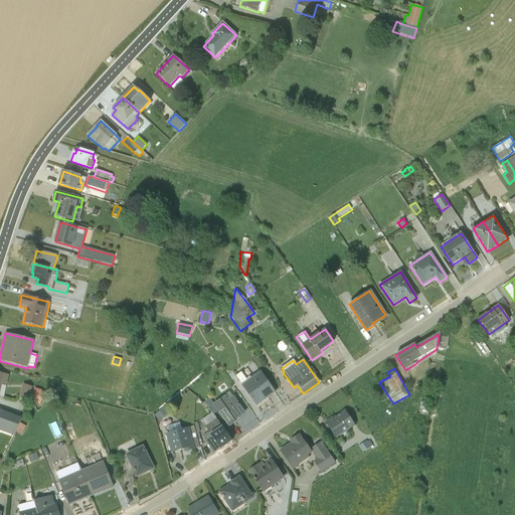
[(275,392),(260,371),(246,380),(241,372),(236,376),(252,400),(253,400),(254,402),(256,404),(259,404),(261,404),(262,403),(263,401),(275,392)]
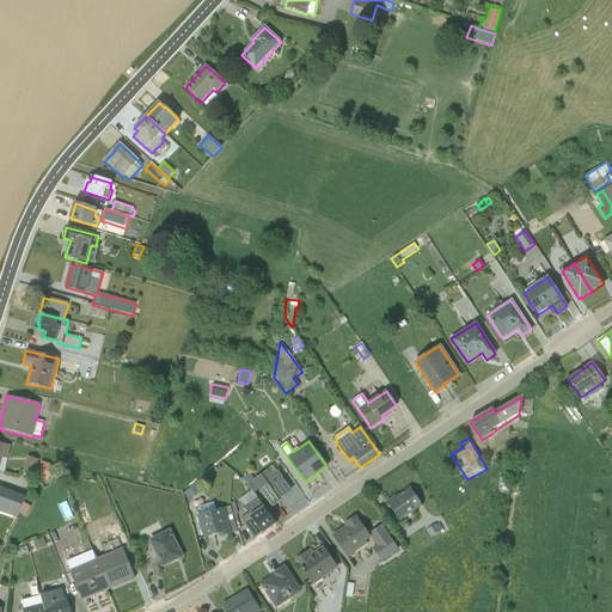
[(0,463),(1,457),(7,458),(10,446),(0,442),(0,463)]
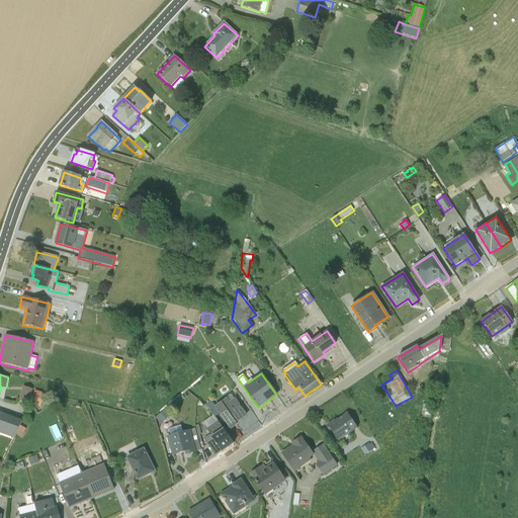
[(23,386),(18,400),(27,403),(32,390),(23,386)]
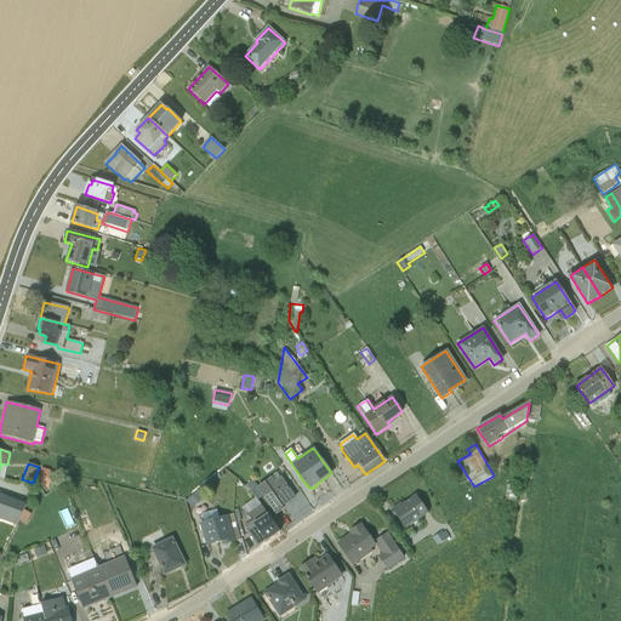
[(507,484),(505,500),(516,501),(522,465),(516,463),(512,485),(507,484)]
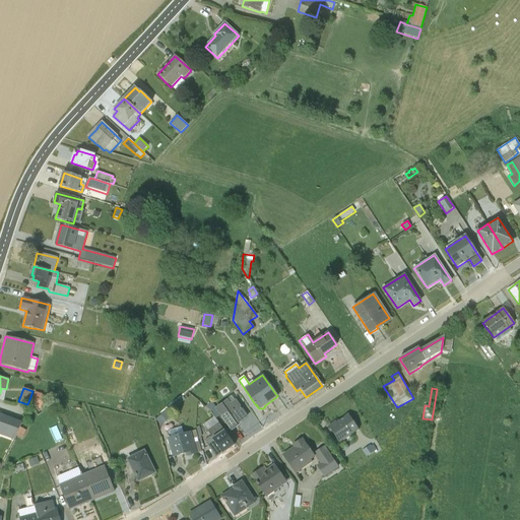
[(35,392),(30,406),(41,409),(43,401),(43,394),(35,392)]
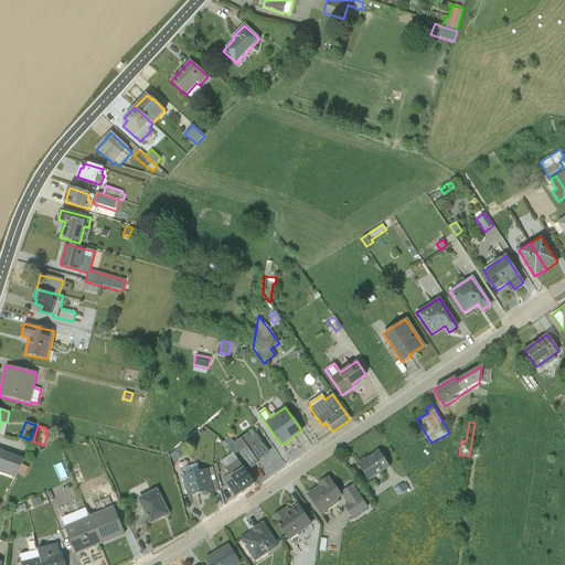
[(268,452),(252,430),(235,444),(230,437),(223,443),(230,448),(234,455),(240,449),(253,468),(259,462),(257,460),(268,452)]
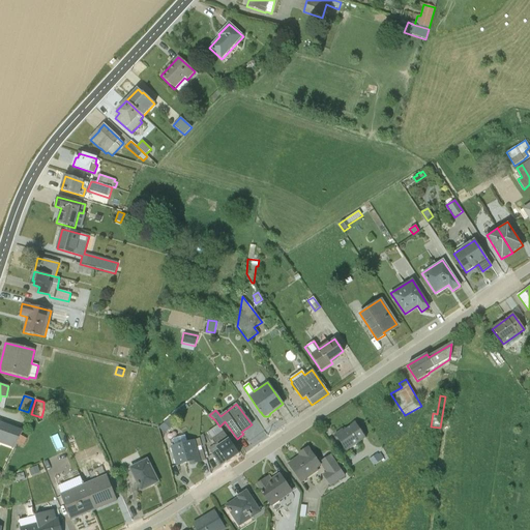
[(169,419),(158,428),(164,434),(174,425),(169,419)]
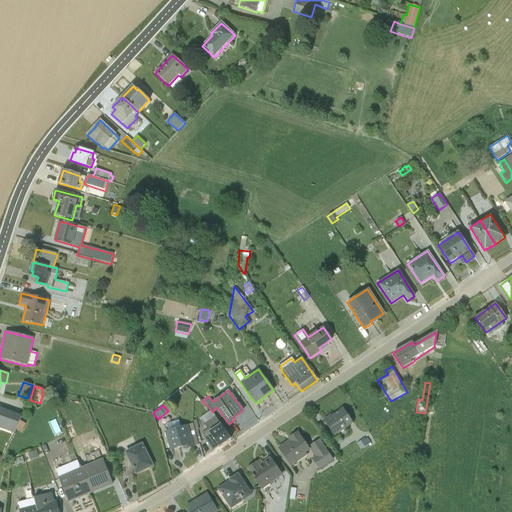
[(203,436),(212,451),(231,438),(212,412),(208,406),(205,415),(214,428),(203,436)]
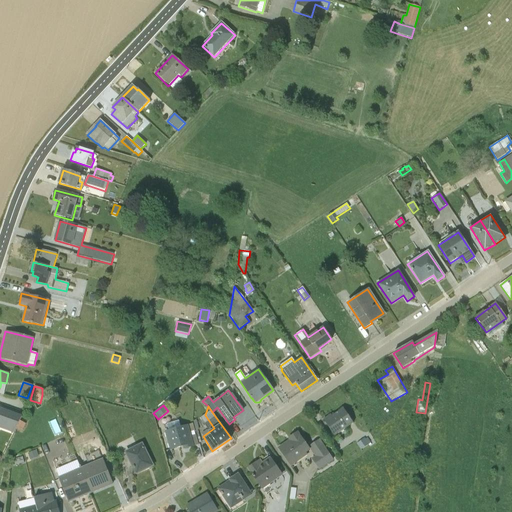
[(0,428),(13,433),(22,416),(0,408),(0,428)]
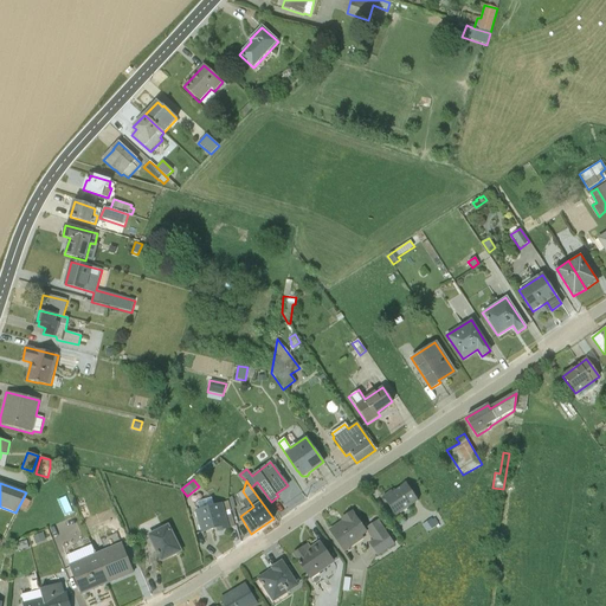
[(392,491),(381,497),(395,517),(419,502),(407,484),(393,494),(392,491)]
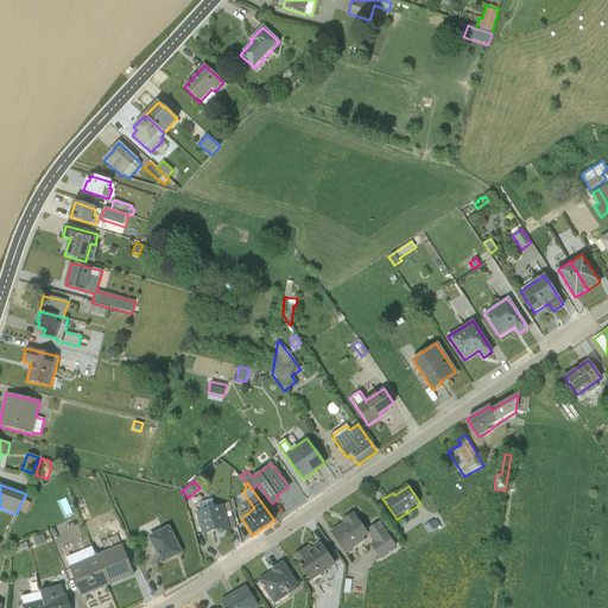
[(220,532),(229,530),(225,514),(232,513),(229,504),(213,507),(211,500),(197,504),(200,511),(196,512),(202,533),(219,530),(220,532)]
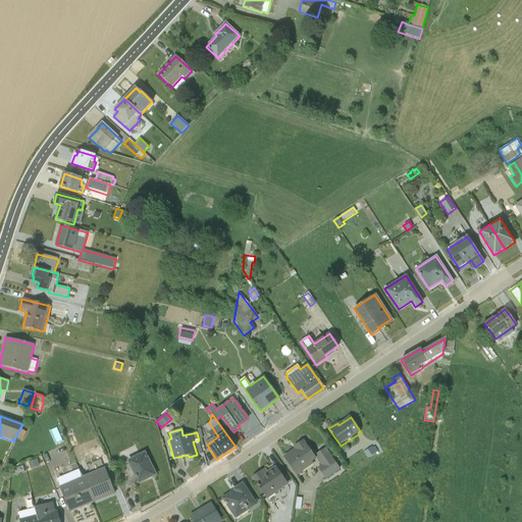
[(284,459),(298,476),(313,464),(311,463),(316,459),(303,441),(295,448),(296,450),(284,459)]
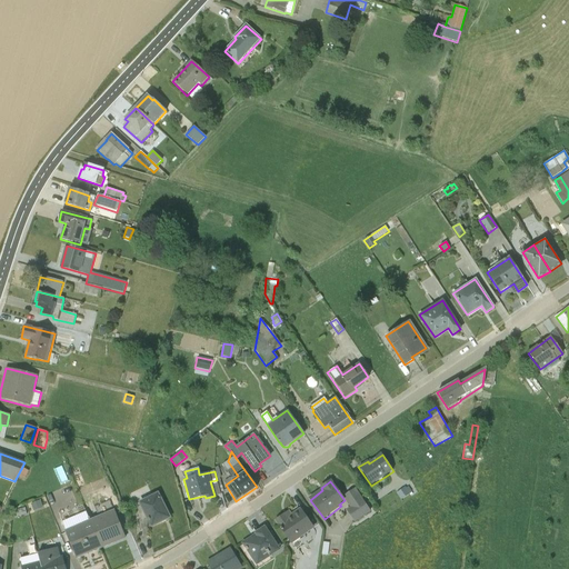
[(405,487),(397,492),(401,499),(411,492),(408,487),(406,489),(405,487)]
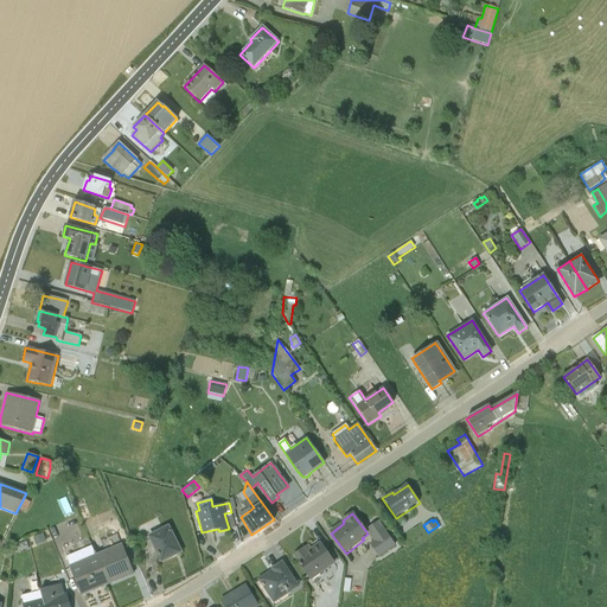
[(378,523),(366,530),(374,541),(369,544),(378,557),(394,545),(378,523)]
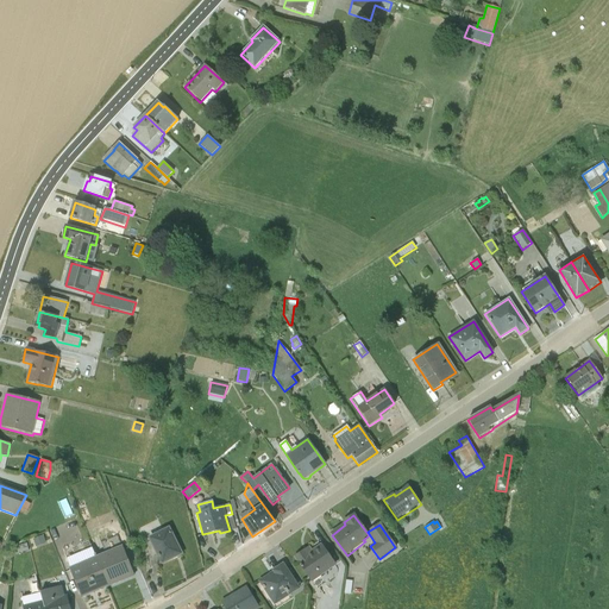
[(163,563),(181,554),(169,528),(150,537),(163,563)]
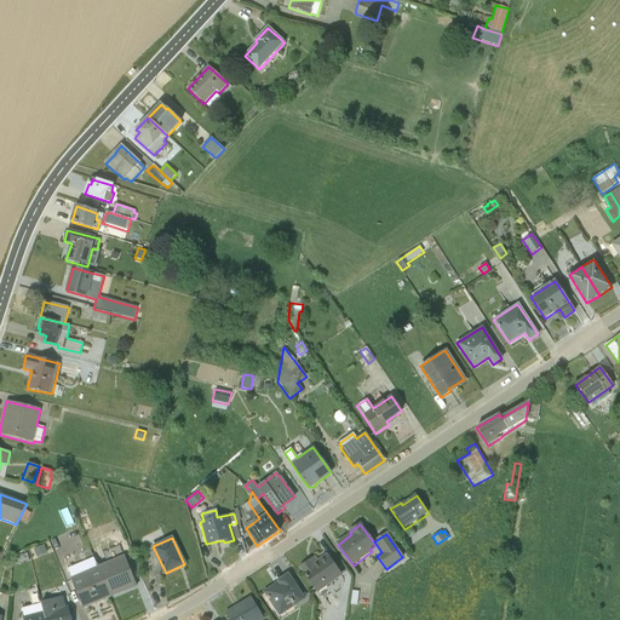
[(122,543),(104,550),(108,557),(125,551),(122,543)]
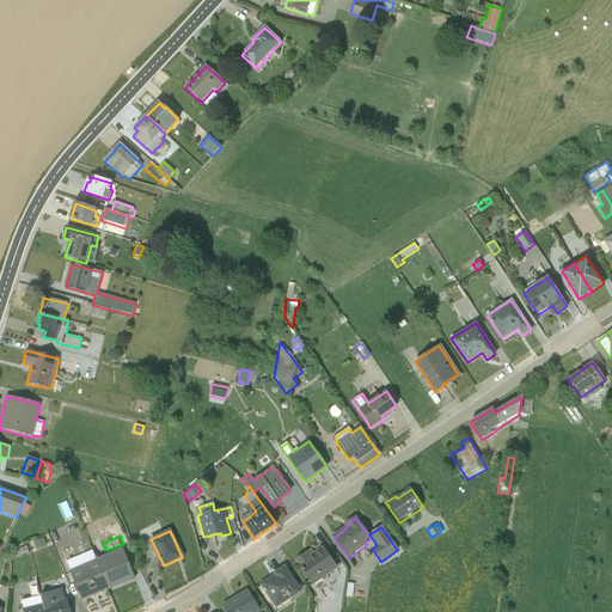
[(43,539),(32,543),(36,550),(46,546),(43,539)]
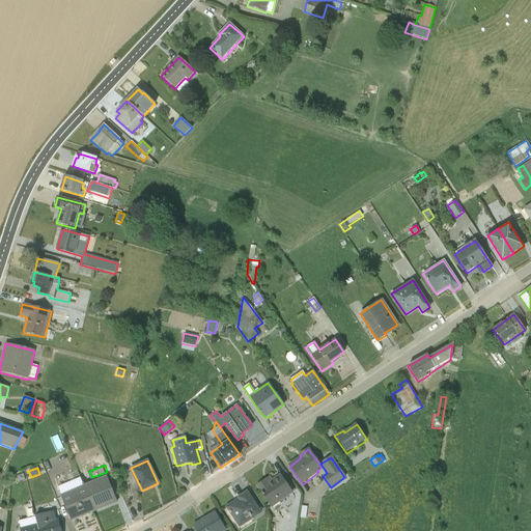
[(93,511),(116,501),(106,476),(83,485),(93,511)]
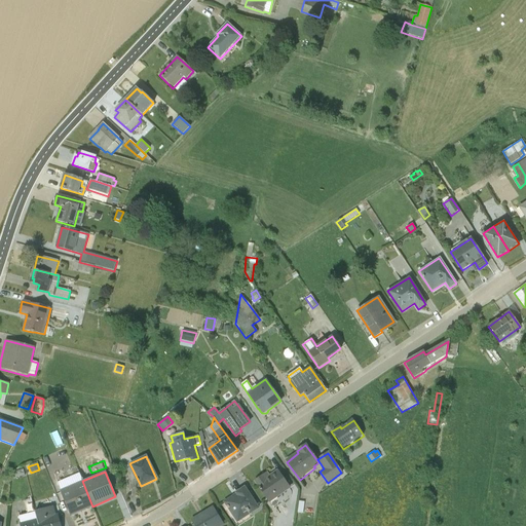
[(255,482),(270,503),(290,489),(277,472),(265,480),(263,476),(255,482)]
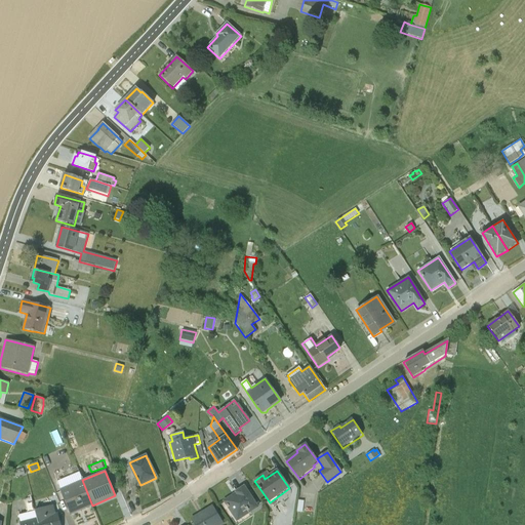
[(59,489),(71,515),(92,506),(82,480),(59,489)]
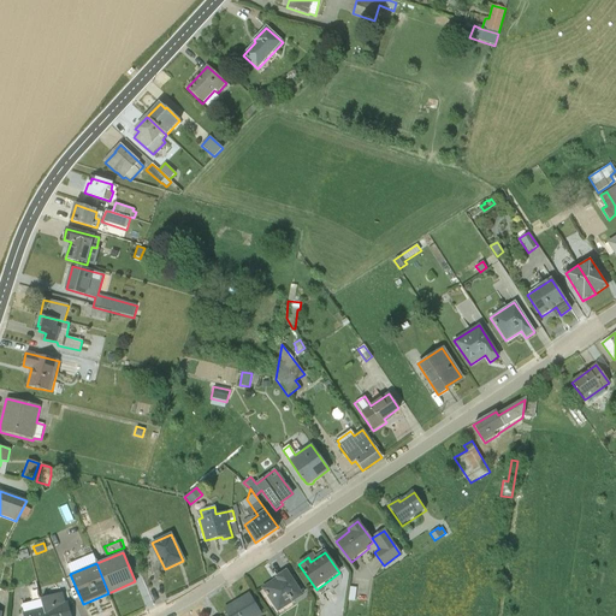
[(264,588),(278,611),(302,596),(286,572),(277,578),(278,580),(264,588)]
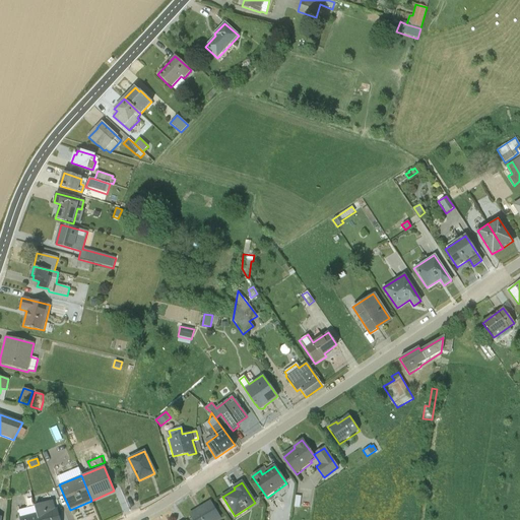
[(35,506),(38,519),(60,519),(57,508),(55,509),(53,501),(35,506)]
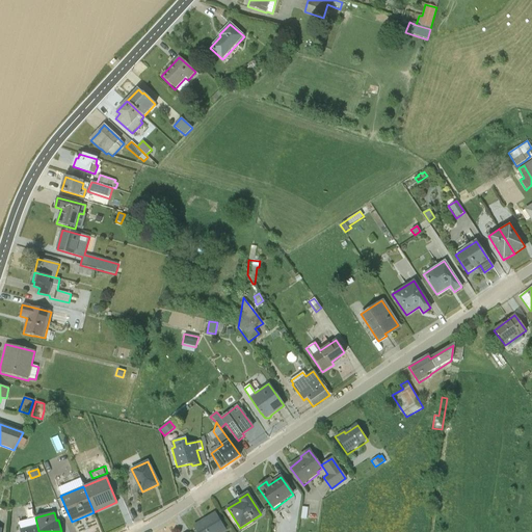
[(195,529),(196,531),(225,531),(227,531),(215,512),(205,519),(207,522),(195,529)]
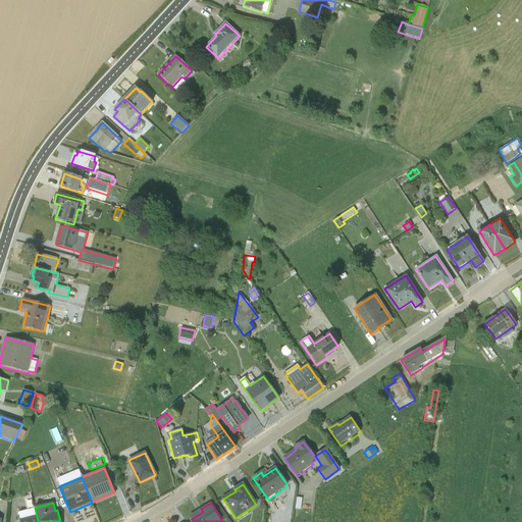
[(38,521),(35,508),(17,513),(19,521),(38,521)]
